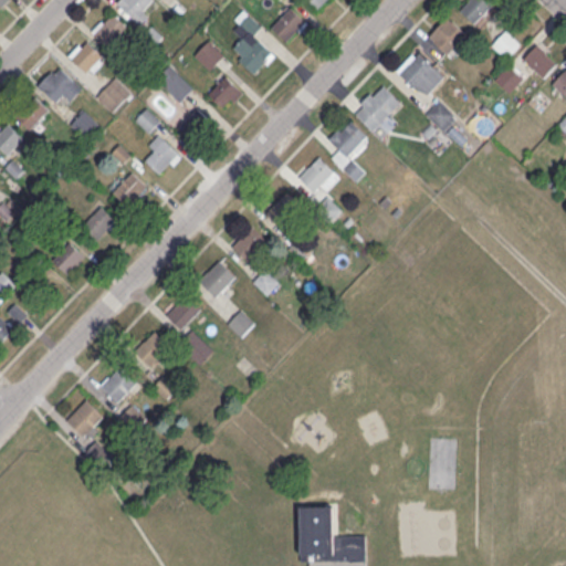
[(121,3),(124,0),(150,0),(135,17),(121,3)]
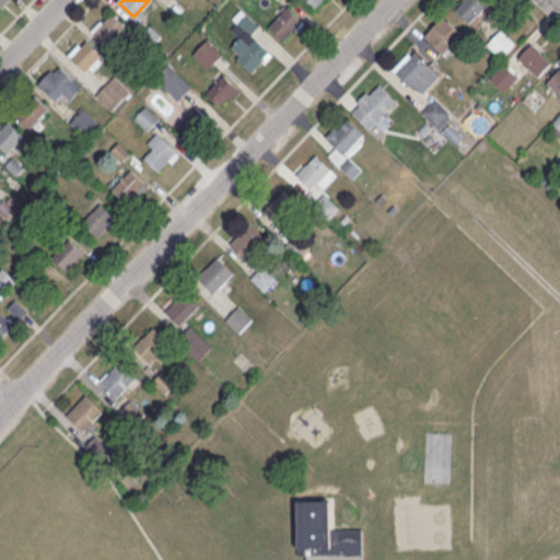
[(306,0),(317,10),(326,0),(306,0)]
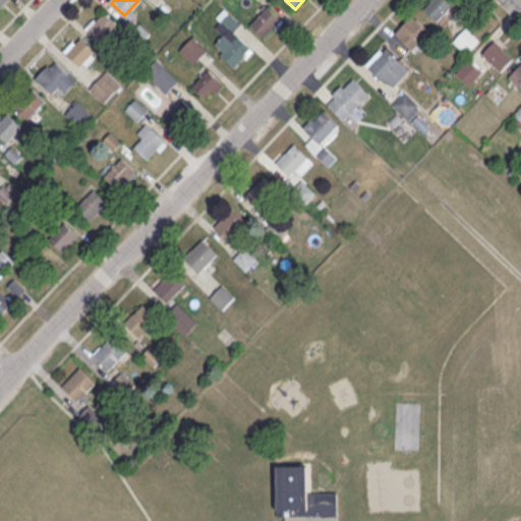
[(437,20),(453,2),(451,0),(429,0),(423,8),(437,20)]
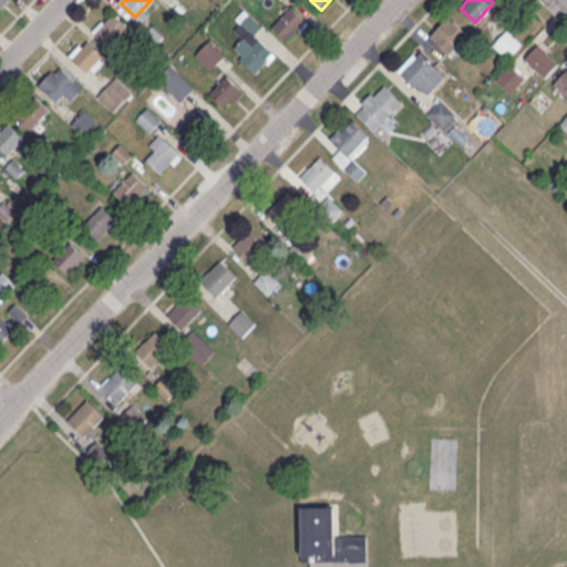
[(272,26),(291,6),(305,19),(286,39),(272,26)]
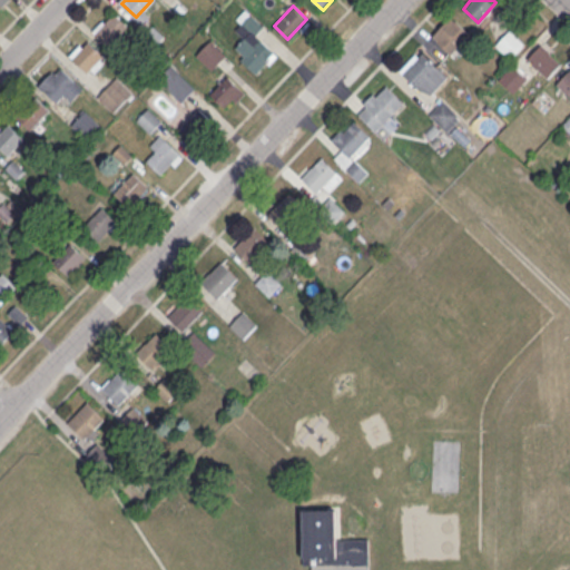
[(96,31),(115,11),(129,25),(109,45),(96,31)]
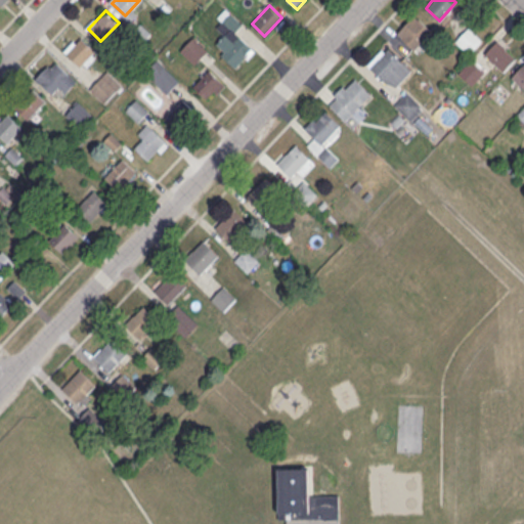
[(432,31),(415,14),(397,33),(415,49),(432,31)]
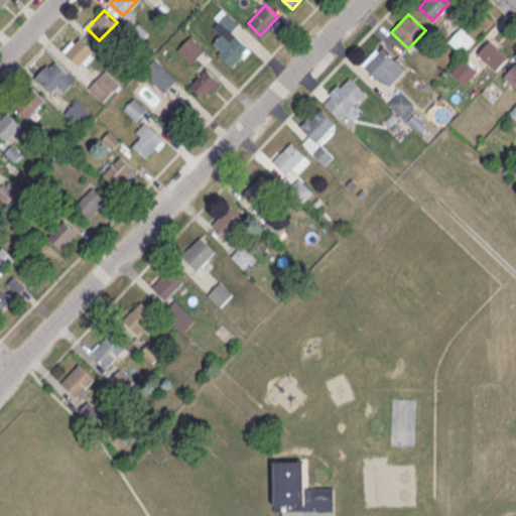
[(462,52),(475,39),(462,26),(448,39),(462,52)]
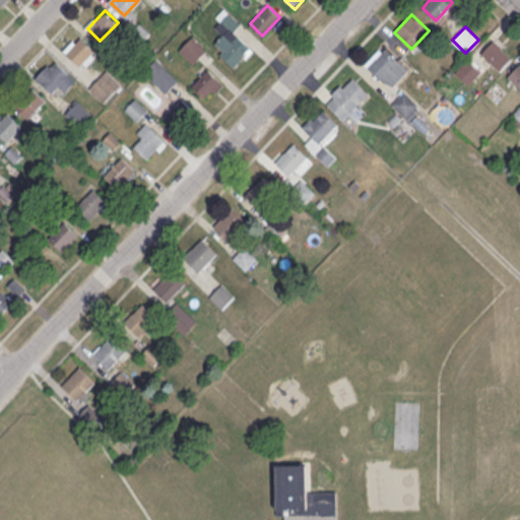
[(81,68),(98,52),(80,34),(64,51),(81,68)]
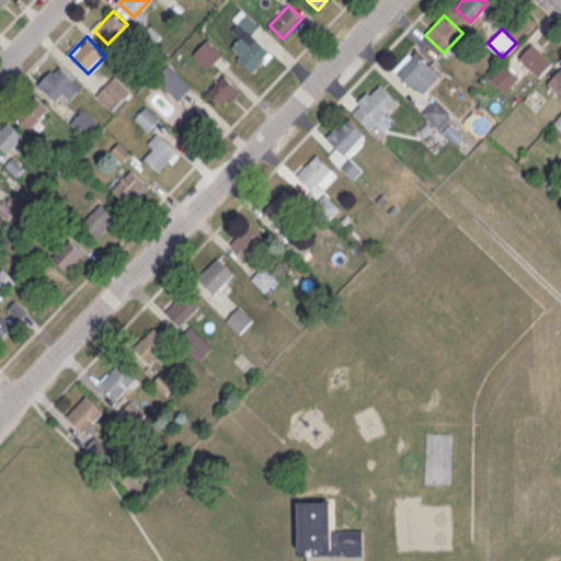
[(208,68),(222,54),(207,38),(193,53),(208,68)]
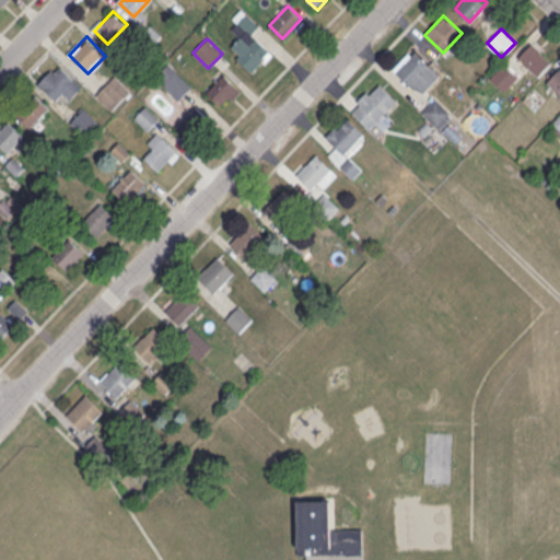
[(237,58),(256,38),(269,50),(251,70),(237,58)]
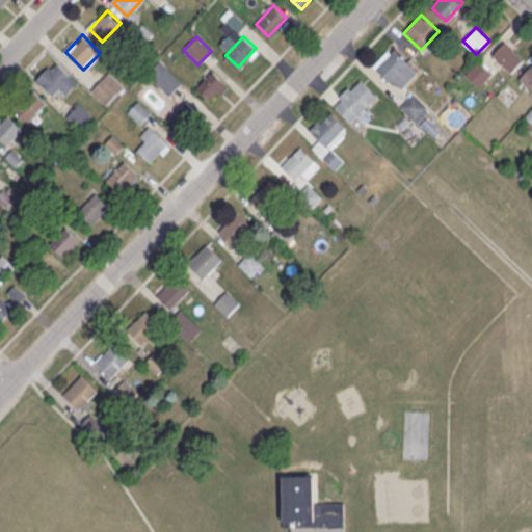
[(491,54),(505,40),(524,57),(510,72),(491,54)]
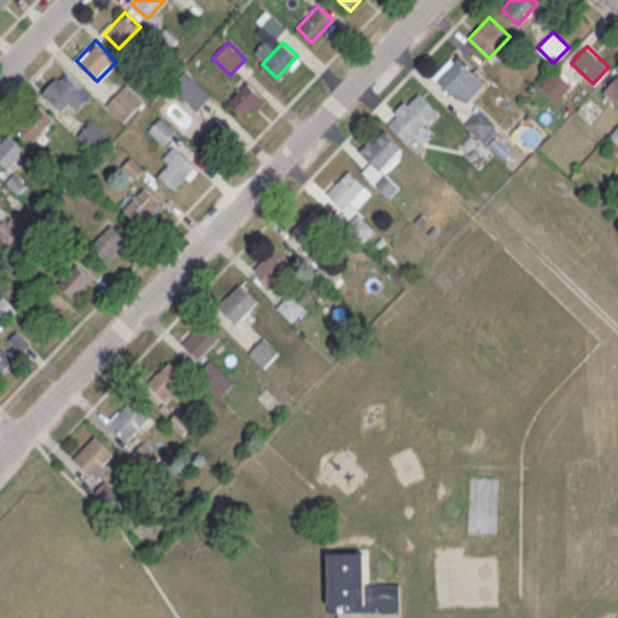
[(432,76),(464,106),(487,82),(455,52),(432,76)]
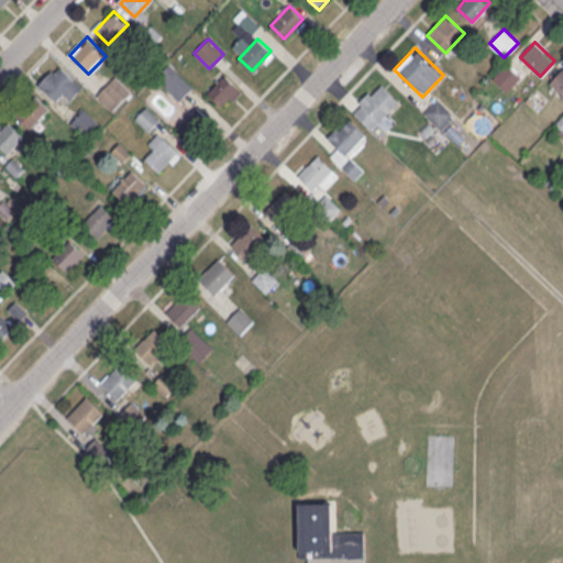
[(156,77),(179,100),(192,87),(169,64),(156,77)]
